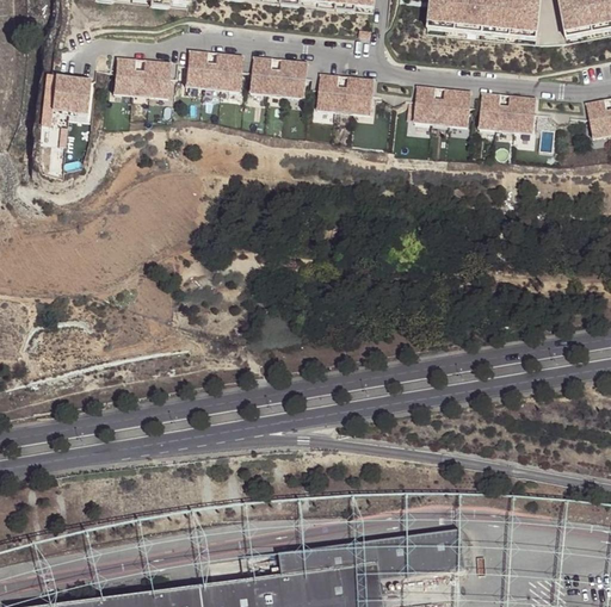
[(260,0),(371,12),(372,0),(260,0)]
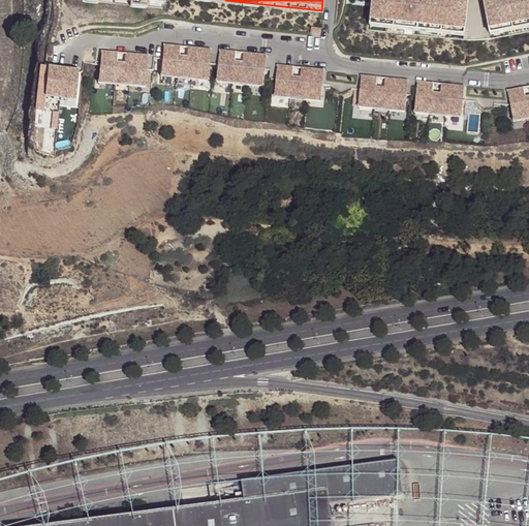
[(370,0),(369,20),(384,21),(383,27),(399,28),(400,23),(431,26),(431,31),(446,33),(447,27),(463,29),(465,0),(449,0),(449,2),(442,2),(442,0),(370,0)]
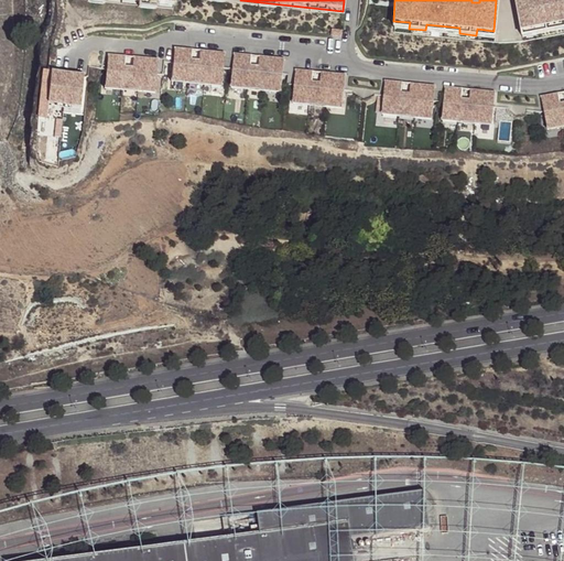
[(532,0),(514,0),(520,29),(537,27),(538,32),(554,29),(553,23),(563,20),(563,0),(532,0)]
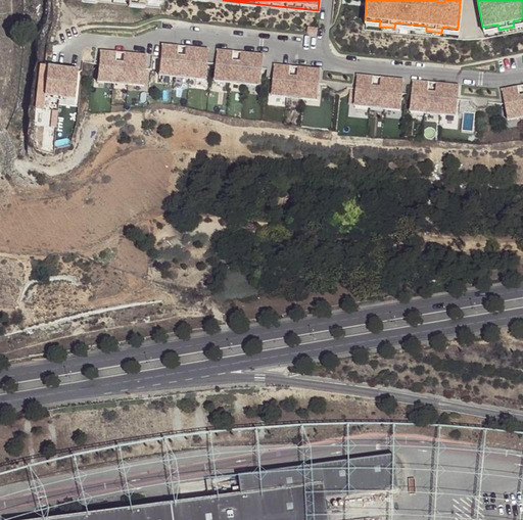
[(522,18),(513,21),(514,27),(522,25),(522,18)]
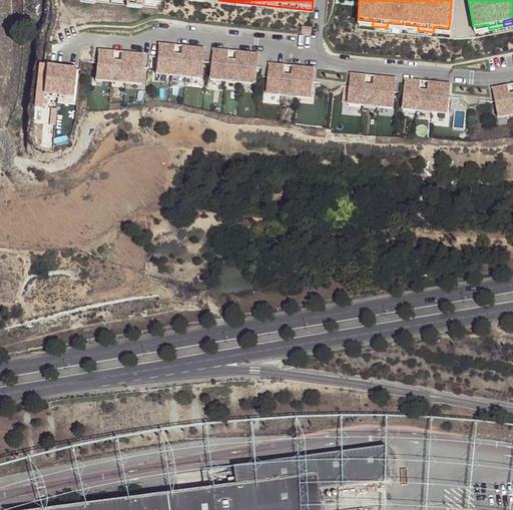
[(418,25),(388,22),(387,27),(418,30),(418,25)]
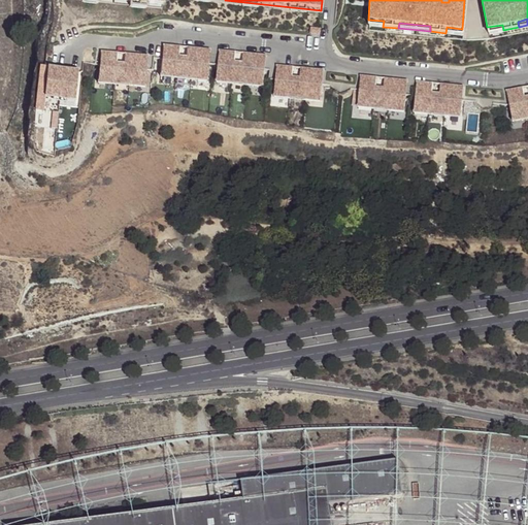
[(502,25),(487,27),(489,33),(503,30),(502,25)]
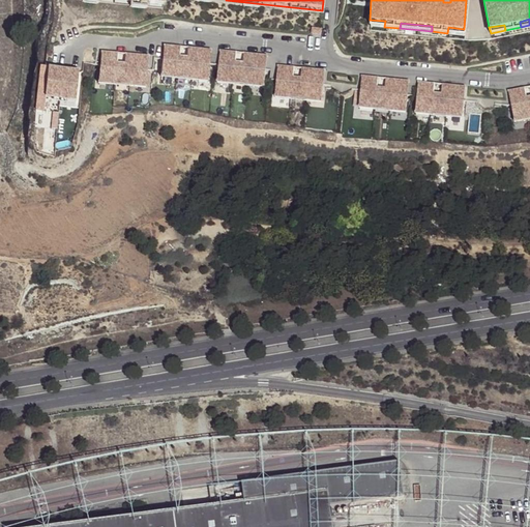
[(179,44),(163,42),(159,74),(207,78),(210,47),(186,45),(185,55),(178,54),(179,44)]
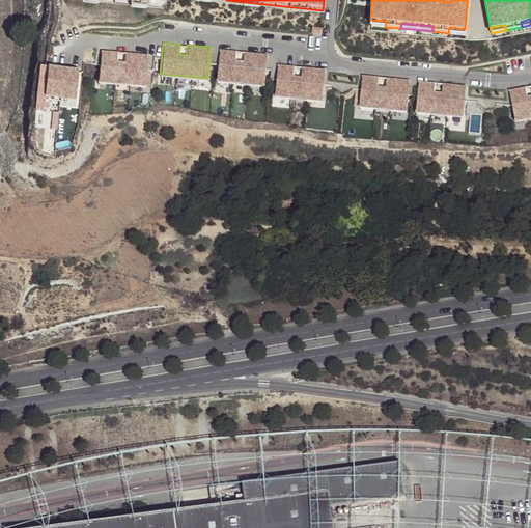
[(115,51),(100,49),(98,62),(96,80),(143,85),(146,54),(123,52),(122,61),(114,61),(115,51)]
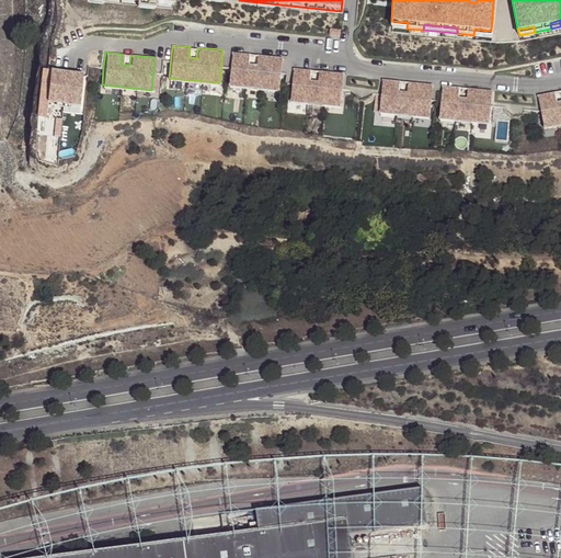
[(249,53),(232,52),(229,84),(278,89),(282,56),(258,54),(256,65),(248,64),(249,53)]
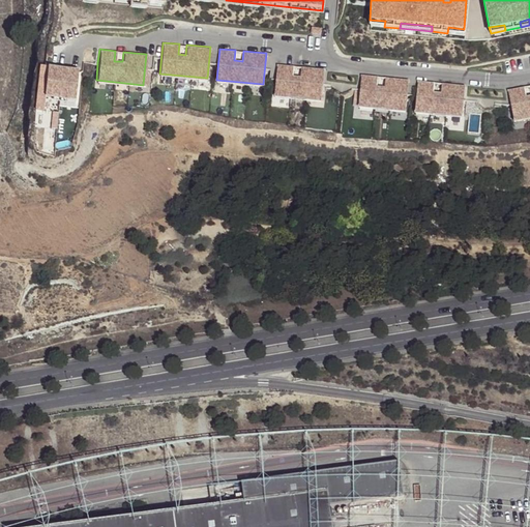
[(293,65),(276,63),(273,94),(321,99),(324,68),(300,66),(299,76),(292,76),(293,65)]
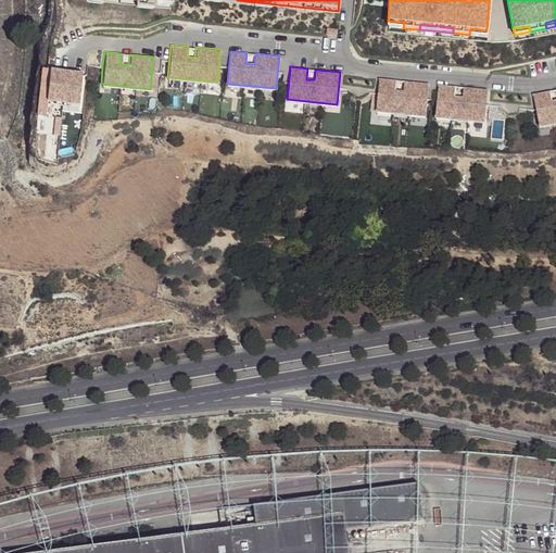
[(79,72),(48,68),(45,100),(76,103),(79,72)]
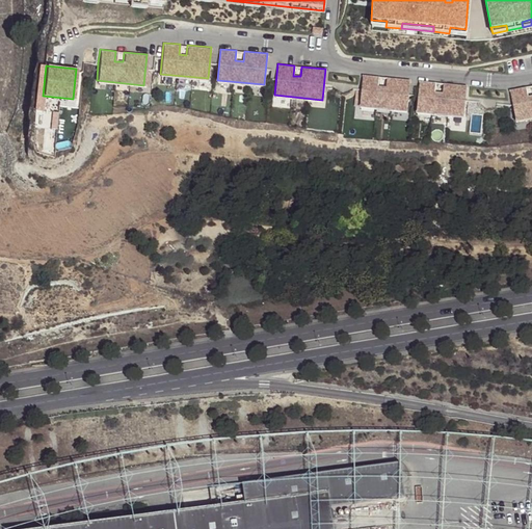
[(378,75),(363,74),(360,104),(406,109),(409,78),(387,76),(386,86),(377,85),(378,75)]
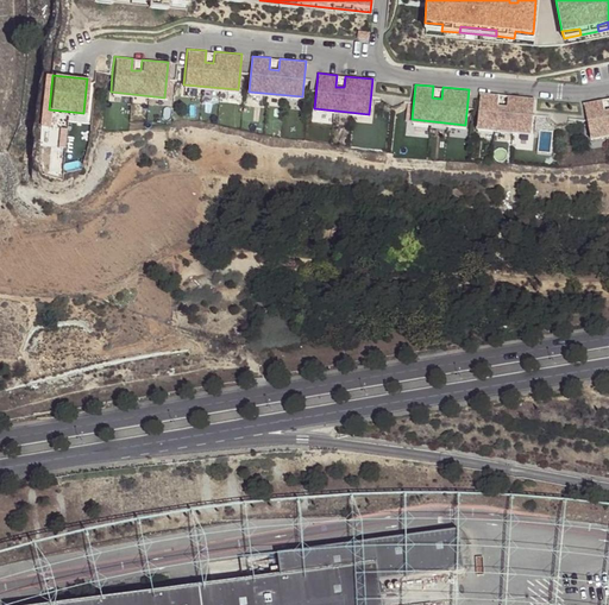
[(497,93),(479,92),(476,126),(529,132),(533,96),(507,94),(506,106),(496,105),(497,93)]
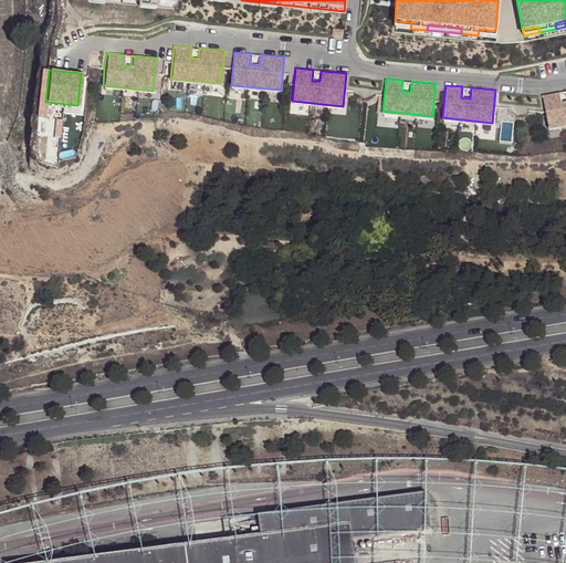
[(558,92),(542,95),(548,128),(565,124),(565,102),(561,103),(558,92)]
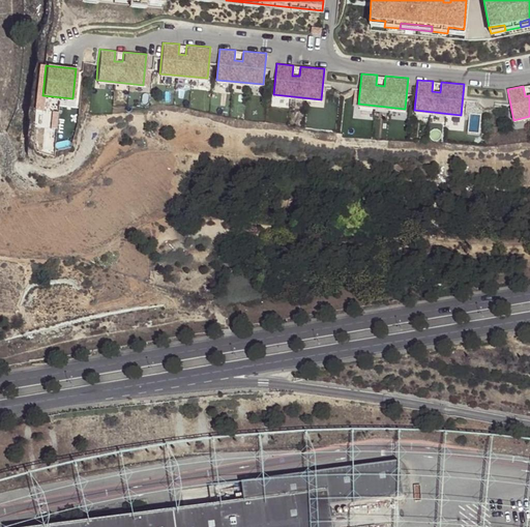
[(289,105),(289,97),(273,95),(272,103),(289,105)]
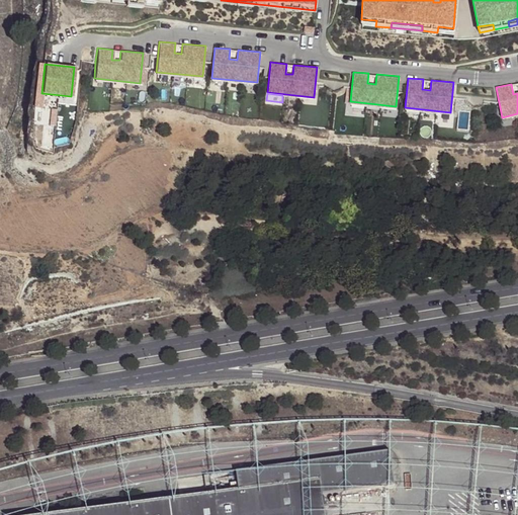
[(297,96),(283,95),(283,102),(296,103),(297,96)]
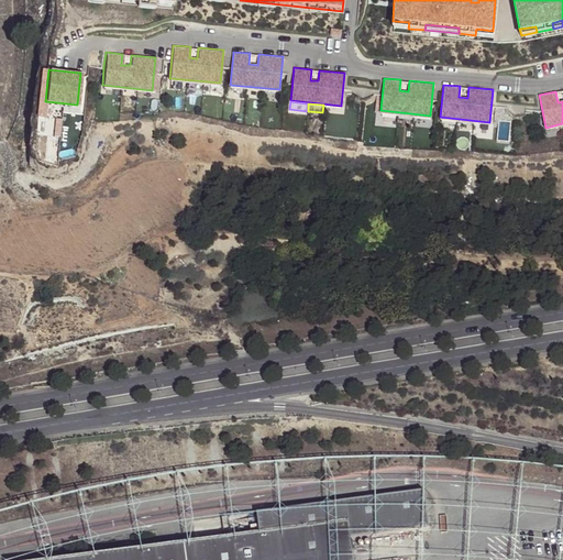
[(261,519),(262,529),(350,517),(352,533),(431,522),(424,486),(260,509),(261,519)]
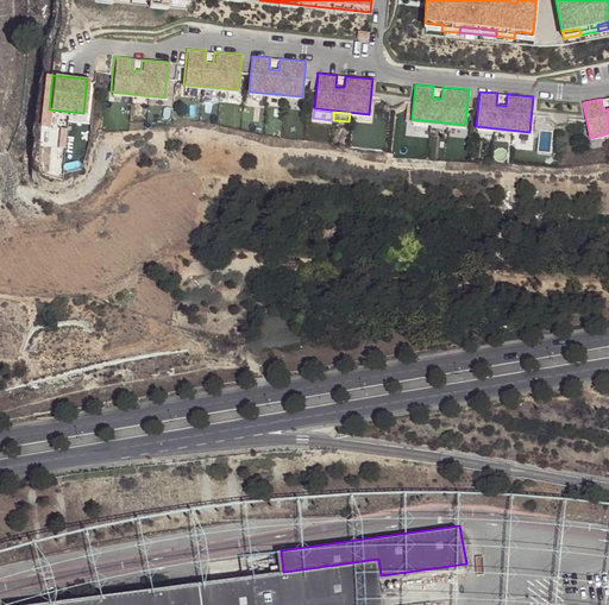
[(283,572),(32,604),(384,604),(383,592),(381,575),(378,559),(283,572)]
